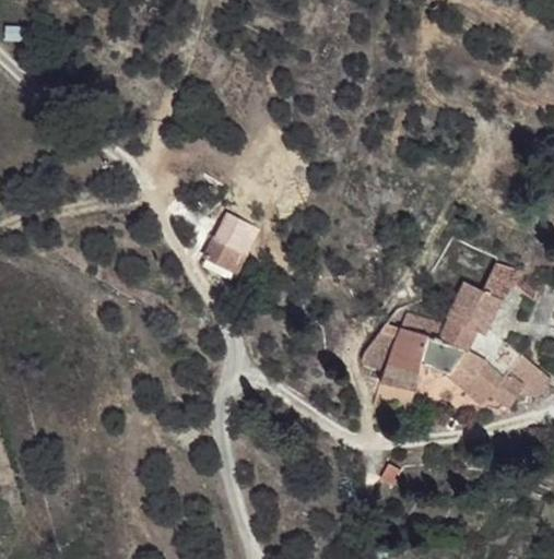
[(222,271),(232,251),(210,240),(201,260),(222,271)]
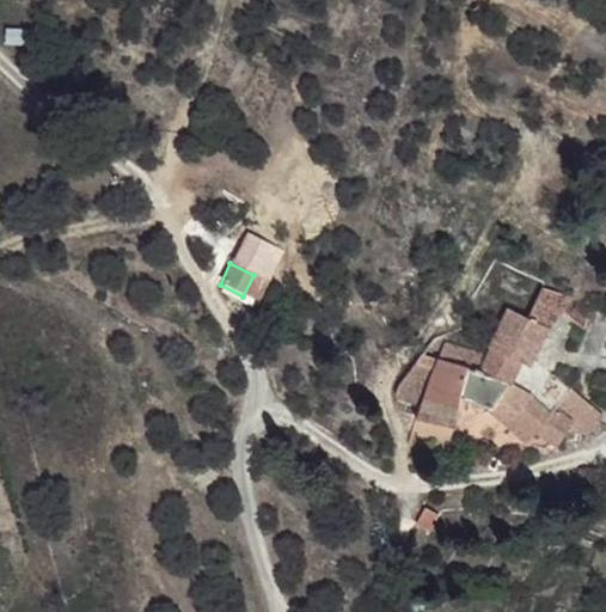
[(540,286),(525,317),(548,328),(552,330),(570,293),(540,286)]
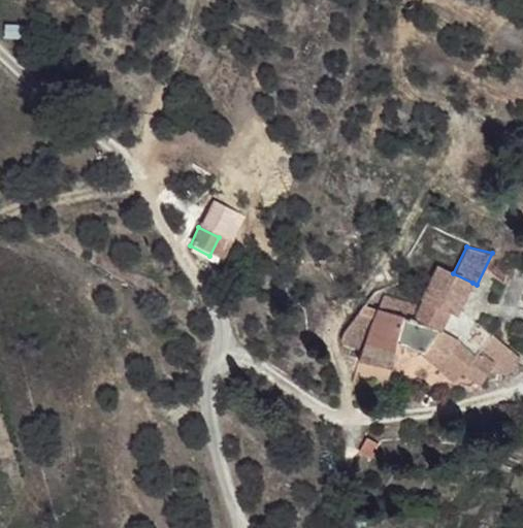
[(456,317),(472,283),(453,273),(438,266),(418,304),(383,290),(373,311),(420,322),(435,303),(449,312),(456,317)]
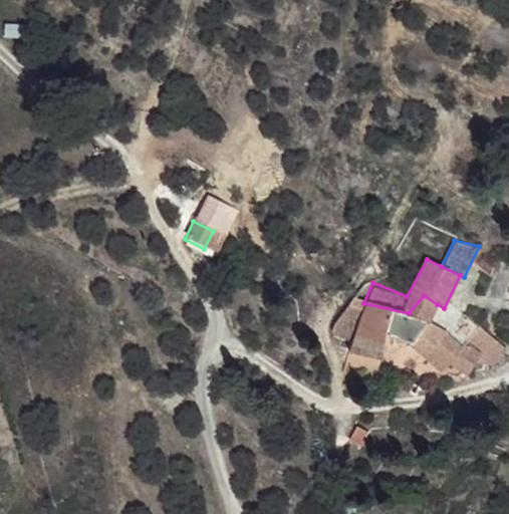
[(429,322),(437,304),(424,295),(409,313),(429,322)]
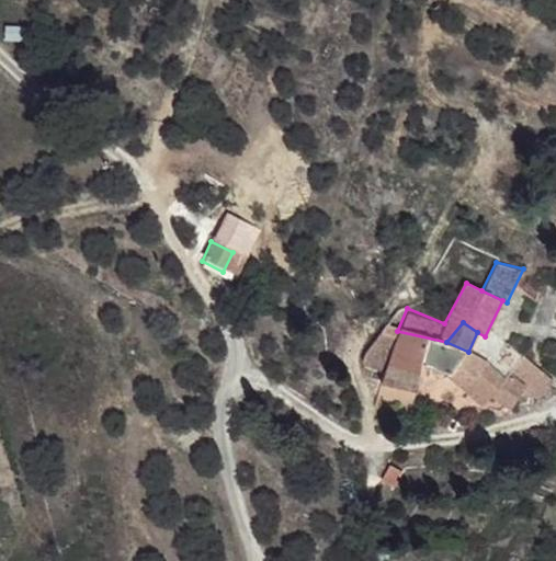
[(526,377),(513,366),(510,371),(468,352),(446,342),(397,331),(393,340),(382,370),(379,386),(413,399),(423,376),(447,382),(473,412),(483,402),(507,410),(515,395),(526,377)]
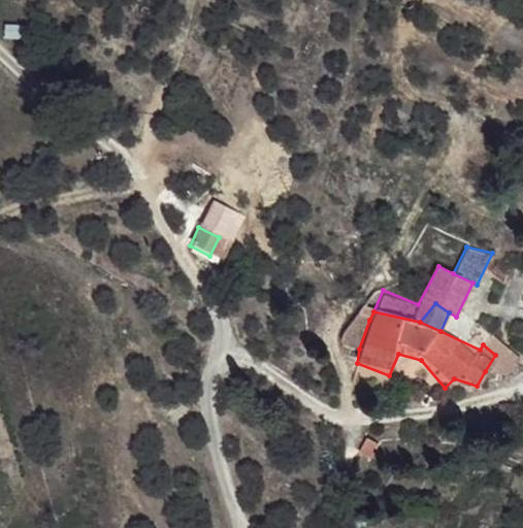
[(348,347),(356,316),(344,333),(340,344),(348,347)]
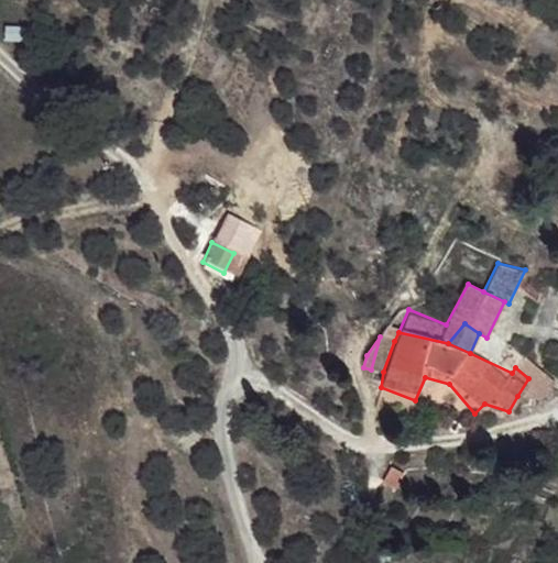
[(383,372),(394,341),(380,337),(371,370),(383,372)]
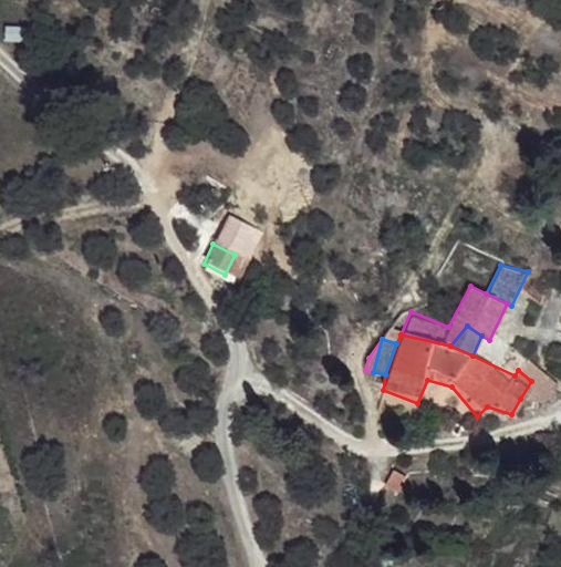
[(543,375),(550,378),(528,359),(523,363),(543,375)]
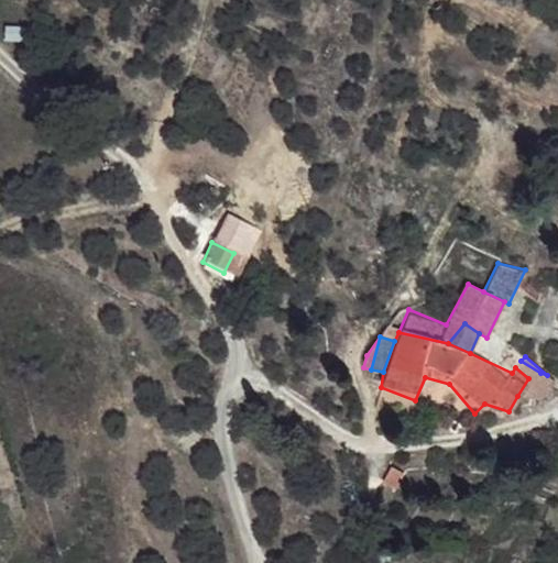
[(555,382),(547,375),(540,373),(521,361),(515,367),(528,378),(517,396),(537,399),(555,382)]
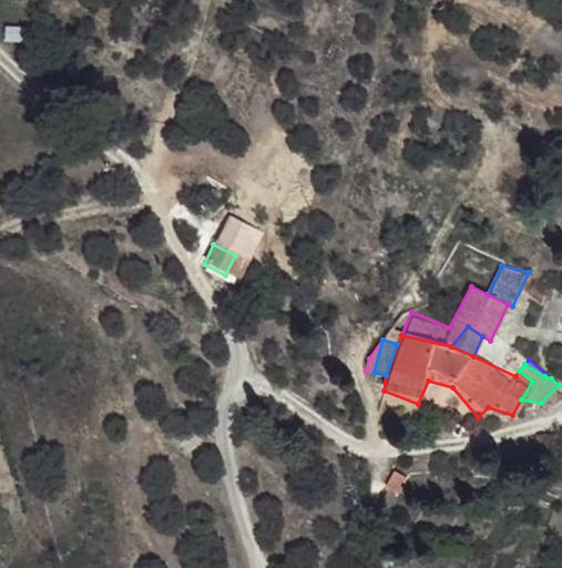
[(397,494),(411,469),(397,460),(386,473),(381,487),(397,494)]
